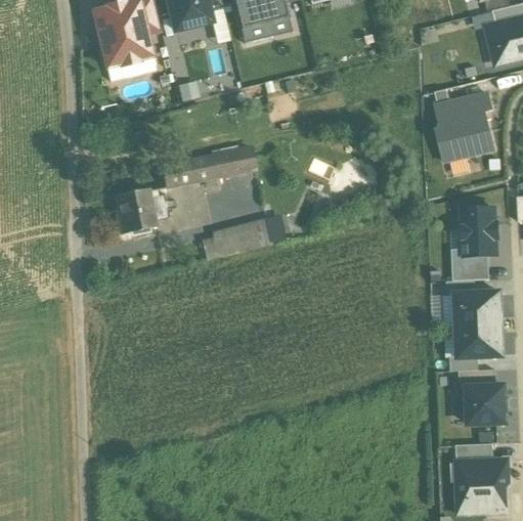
[(137,1),(145,34),(160,31),(151,0),(142,0),(137,1)]
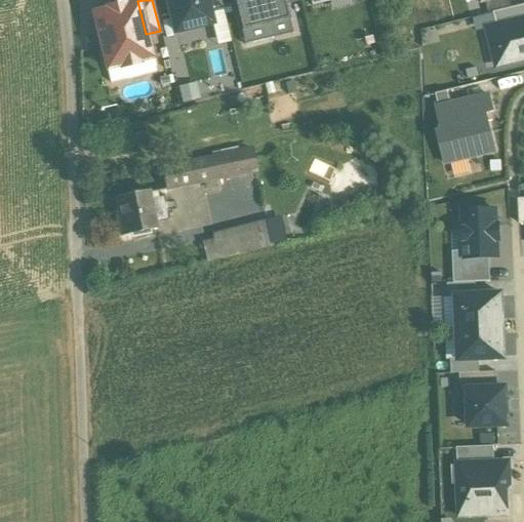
[(165,0),(173,32),(210,23),(207,10),(204,0),(165,0)]
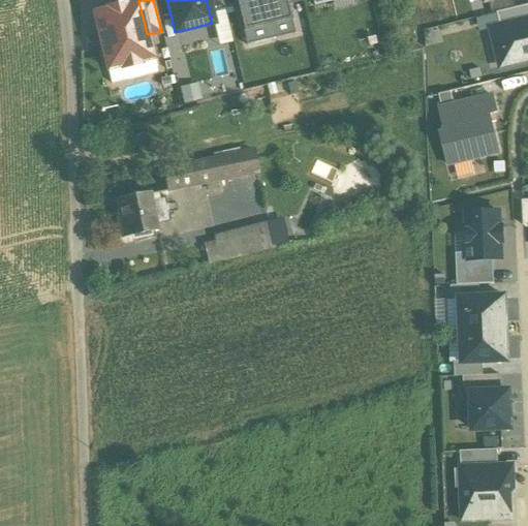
[(206,0),(209,10),(224,7),(223,0),(206,0)]
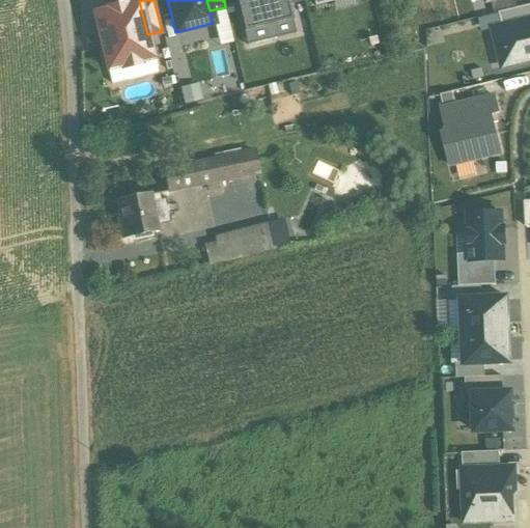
[(235,0),(244,31),(272,24),(293,19),(288,3),(287,0),(235,0)]
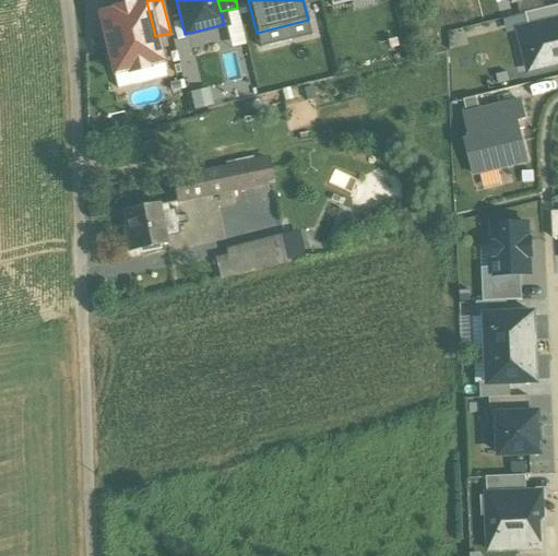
[(515,0),(519,13),(525,11),(544,7),(543,0),(515,0)]
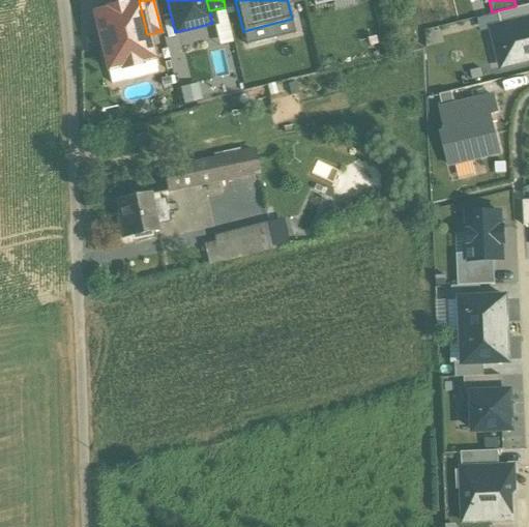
[(91,13),(106,71),(153,59),(147,34),(139,1),(91,13)]
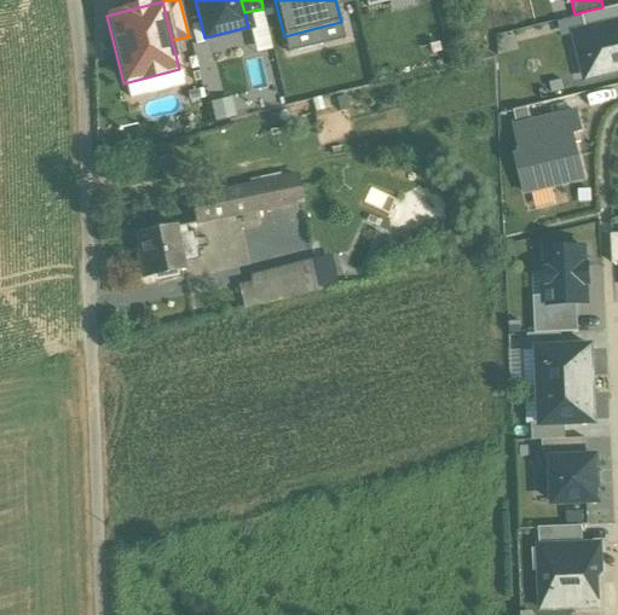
[(585,30),(617,22),(617,4),(602,7),(582,12),(585,30)]
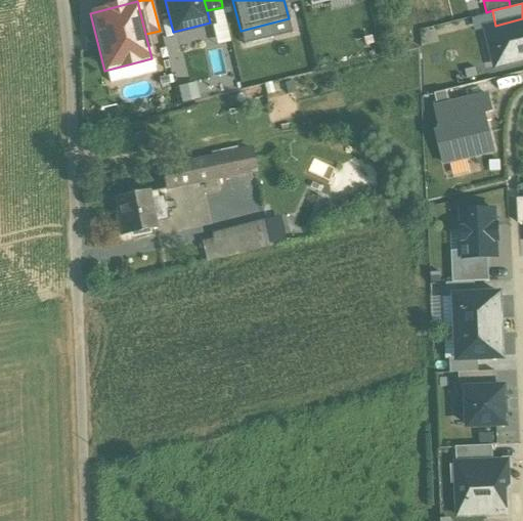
[(522,56),(522,18),(495,26),(498,40),(490,42),(494,63),(522,56)]
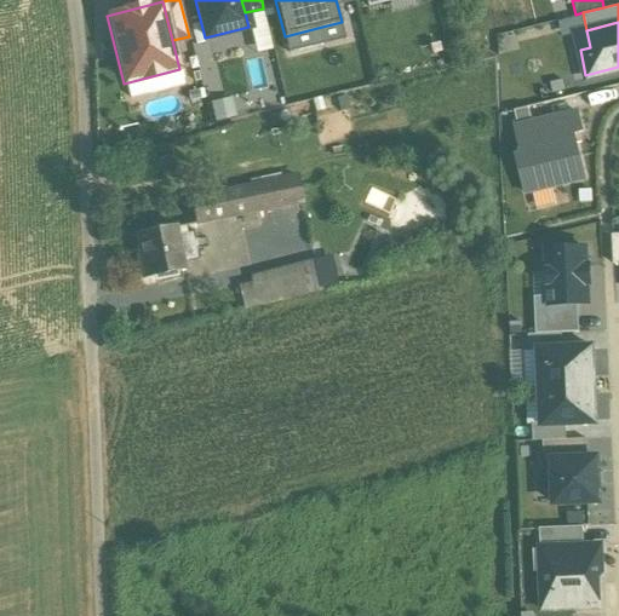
[(317,28),(285,36),(288,52),(321,44),(317,28)]
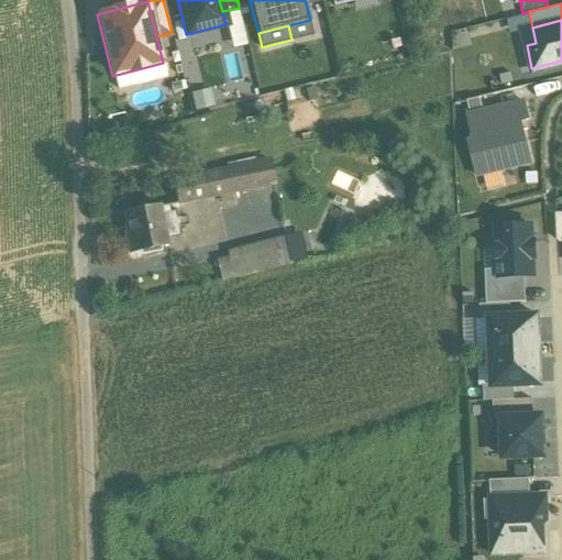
[(477,174),(531,161),(521,119),(529,118),(526,101),(484,111),(481,97),(466,100),(470,114),(467,116),(473,140),(470,141),(477,174)]
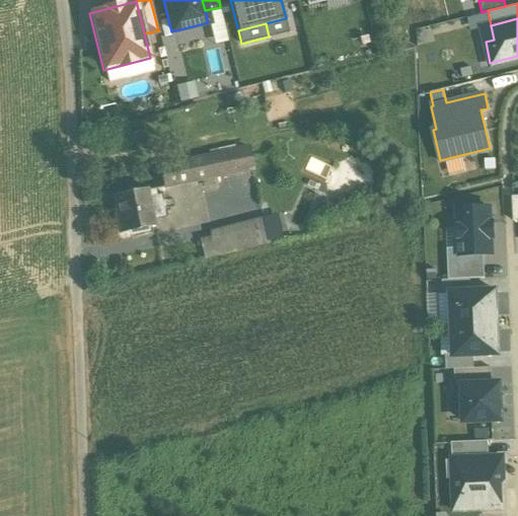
[(249,147),(159,165),(164,187),(253,167),(249,147)]
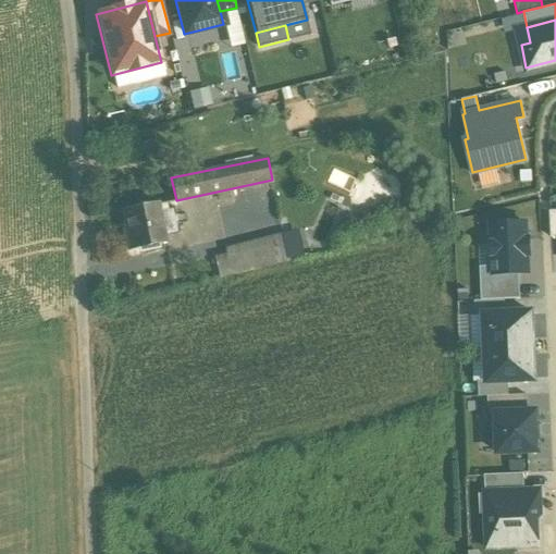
[(484,184),(501,179),(496,168),(481,172),(484,184)]
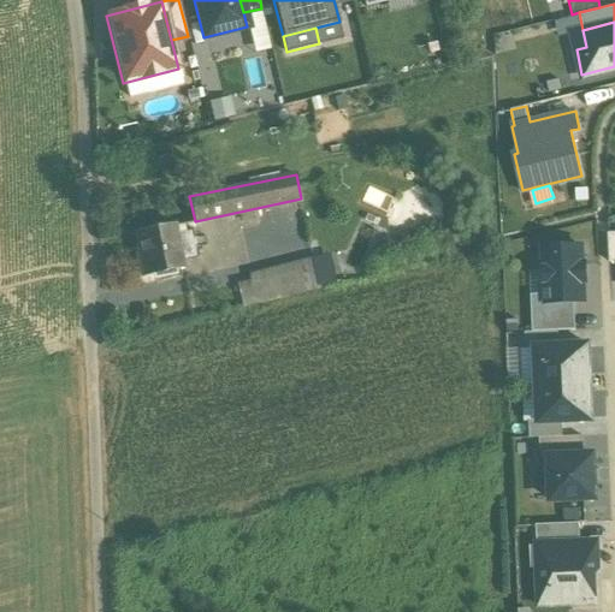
[(173,224),(137,231),(142,251),(137,253),(142,275),(165,272),(164,265),(182,261),(173,224)]
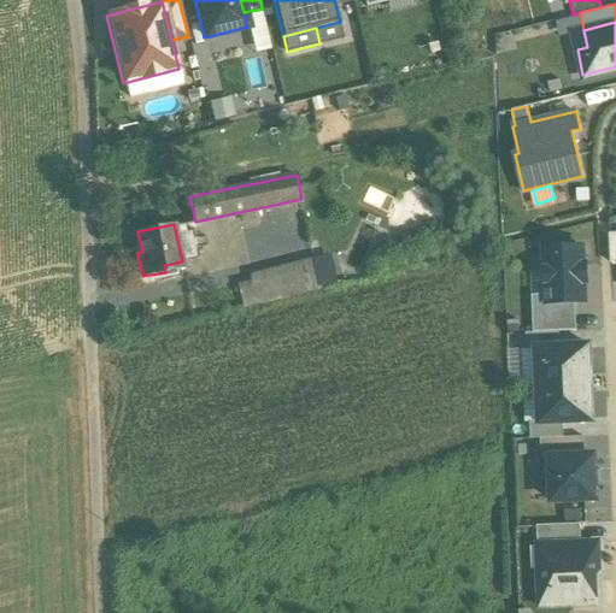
[(585,246),(545,247),(546,294),(546,302),(575,301),(587,300),(585,246)]
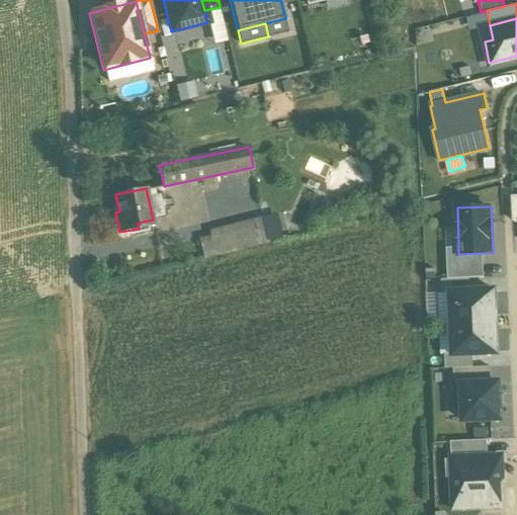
[(264,216),(207,229),(209,236),(199,239),(203,256),(270,240),(264,216)]
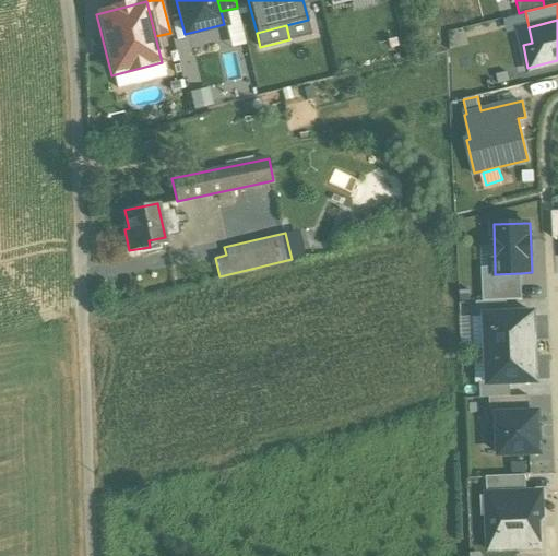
[(482,268),(483,300),(507,299),(522,299),(521,273),(495,274),(495,267),(482,268)]
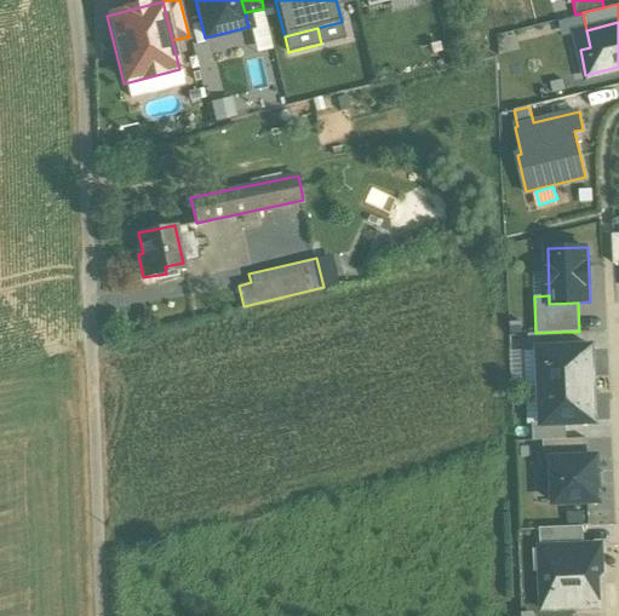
[(536,333),(529,334),(529,349),(540,349),(540,346),(563,345),(562,332),(536,333)]
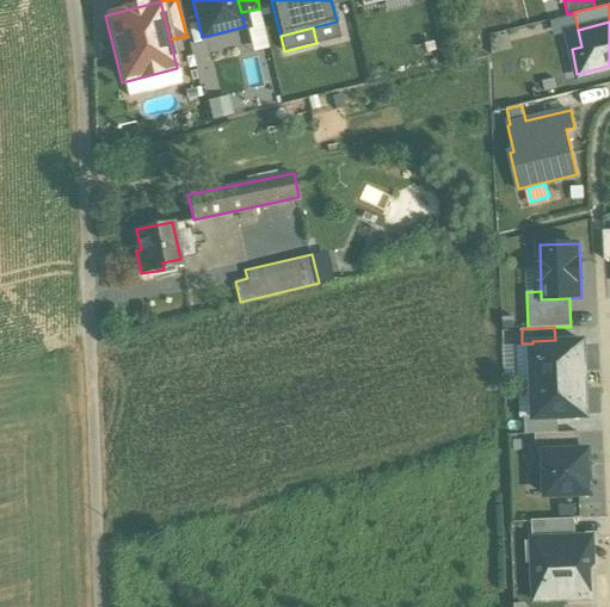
[(585,378),(584,339),(555,340),(533,341),(533,344),(534,381),(585,378)]
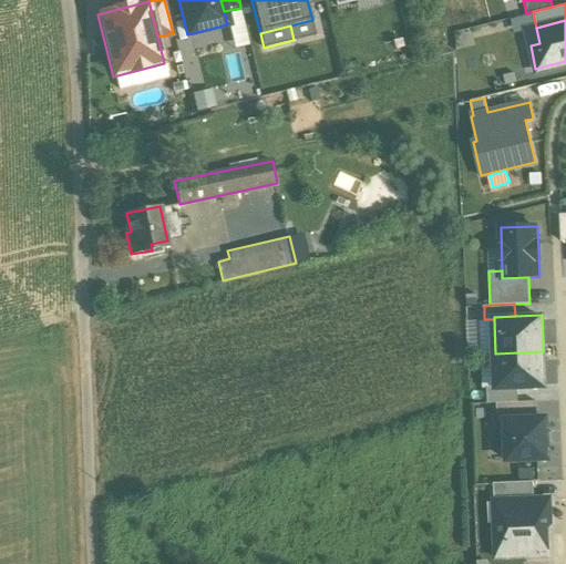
[(545,387),(543,351),(495,354),(497,389),(517,388),(545,387)]
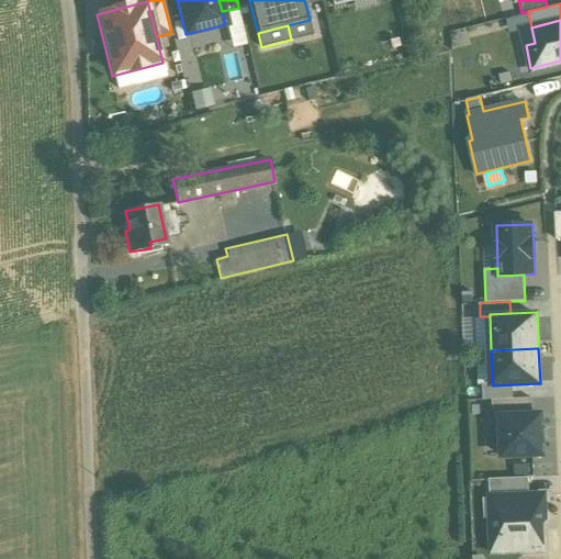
[(482,387),(483,399),(513,398),(513,384),(493,386),(482,387)]
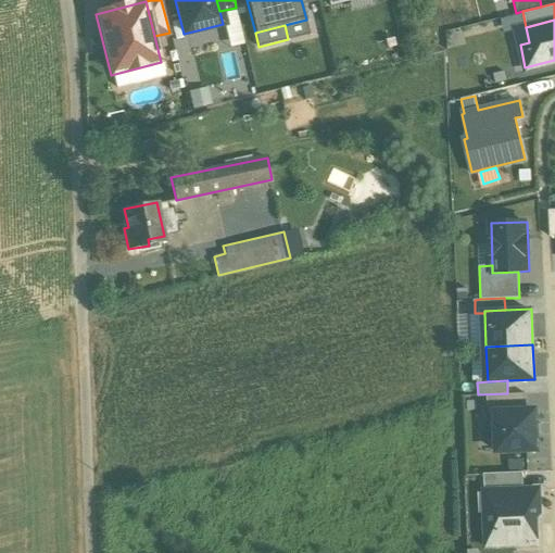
[(527,411),(526,392),(487,394),(488,412),(496,412),(527,411)]
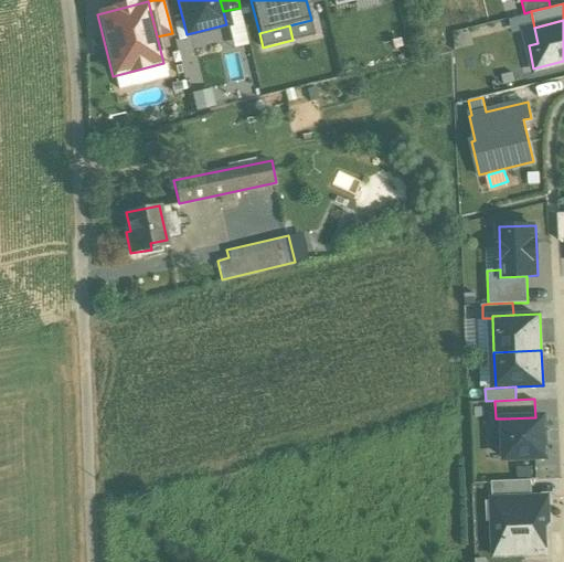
[(535,417),(504,419),(506,458),(545,456),(544,417),(535,417)]
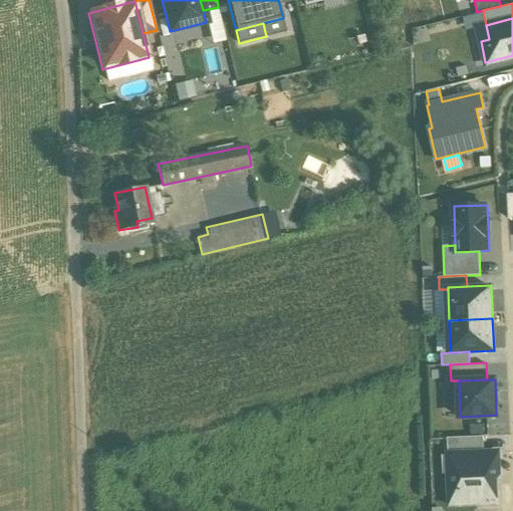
[(447,437),(448,454),(484,452),(483,435),(447,437)]
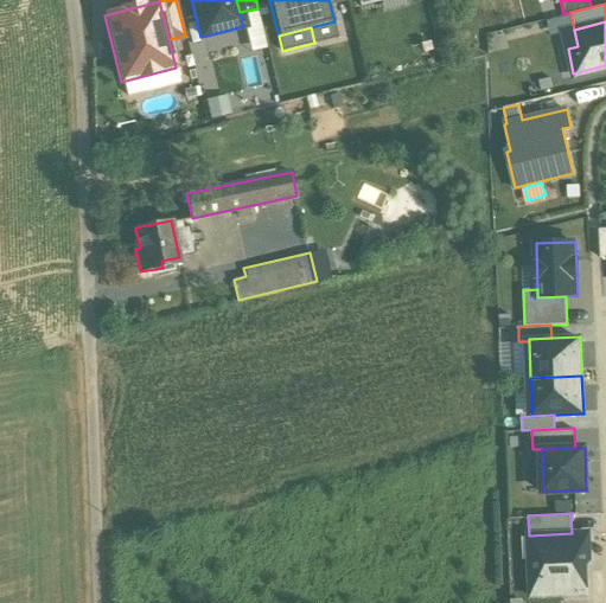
[(529,536),(531,595),(585,592),(584,562),(588,562),(587,533),(572,533),(529,536)]
